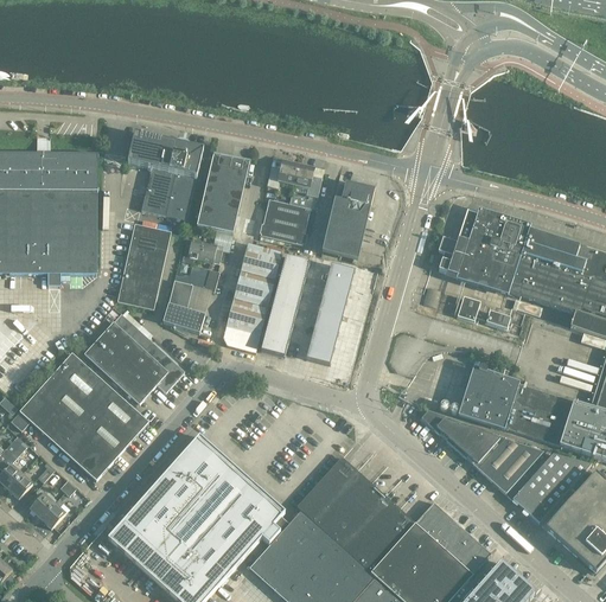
[(133,130),(128,152),(126,161),(150,166),(140,210),(152,212),(167,139),(133,130)]
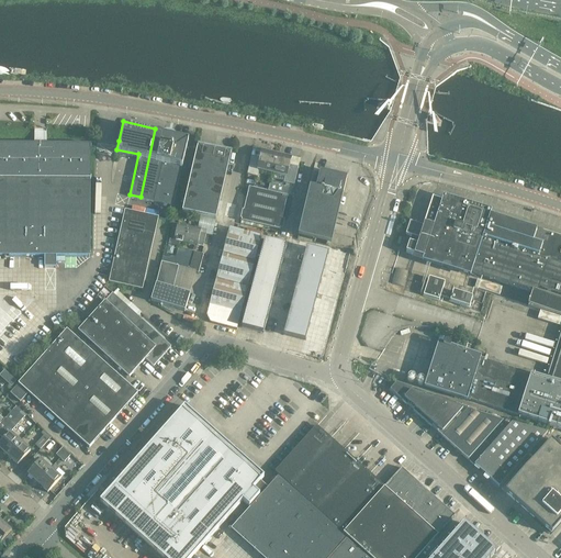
[(46,124),(34,124),(34,138),(46,138),(46,124)]
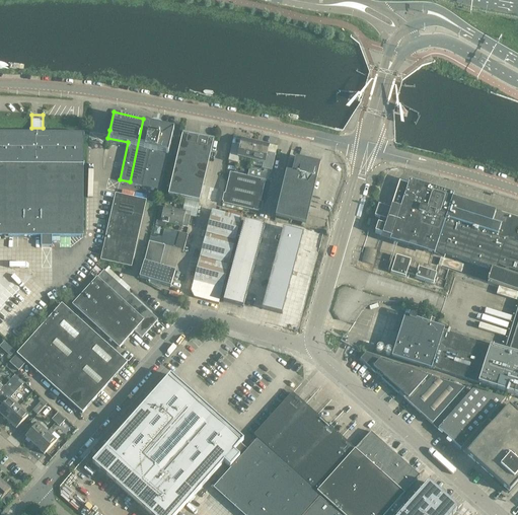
[(173,126),(143,119),(130,181),(139,182),(158,188),(166,151),(173,126)]
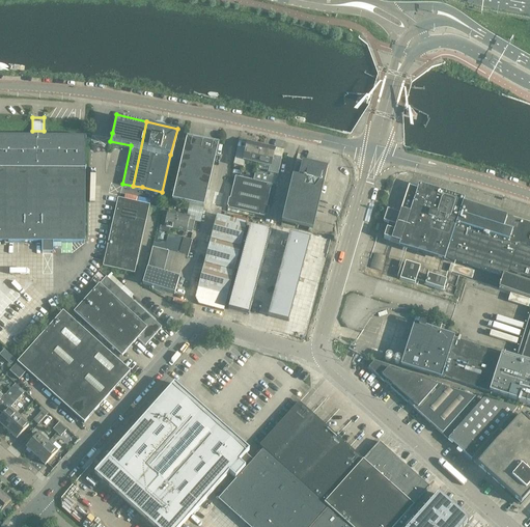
[(0,237),(40,238),(40,249),(52,249),(52,238),(83,238),(83,165),(84,165),(84,134),(0,133),(0,237)]
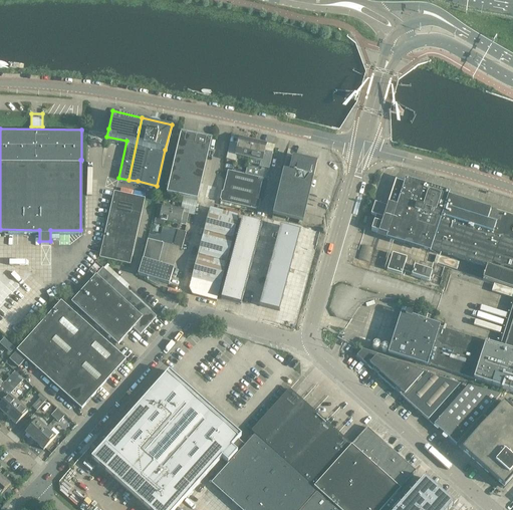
[(210,135),(180,129),(165,191),(196,197),(210,135)]
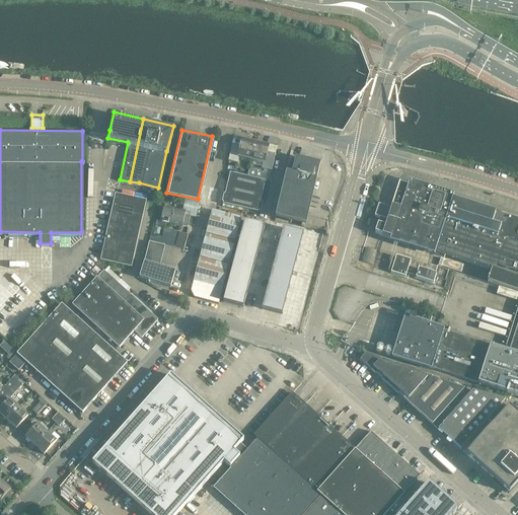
[(240,136),(240,137),(232,135),(227,158),(237,160),(238,154),(250,157),(254,139),(240,136)]
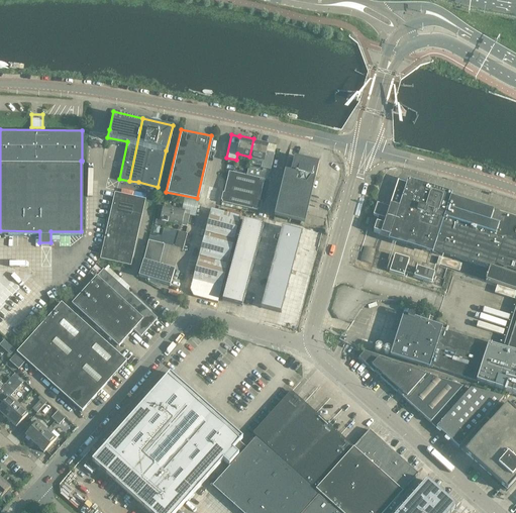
[(267,142),(253,138),(249,157),(261,159),(260,165),(270,168),(273,150),(266,148),(267,142)]
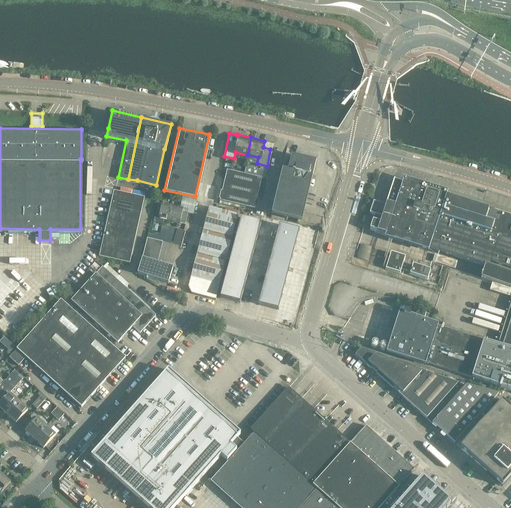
[(315,157),(290,151),(287,167),(281,165),(270,211),(300,218),(315,157)]
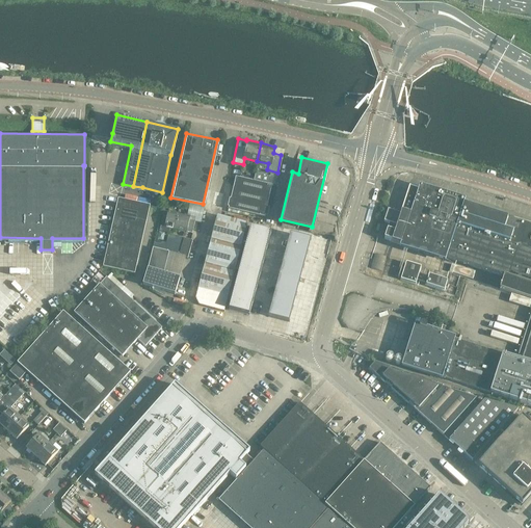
[(255,169),(240,166),(239,175),(253,178),(255,169)]
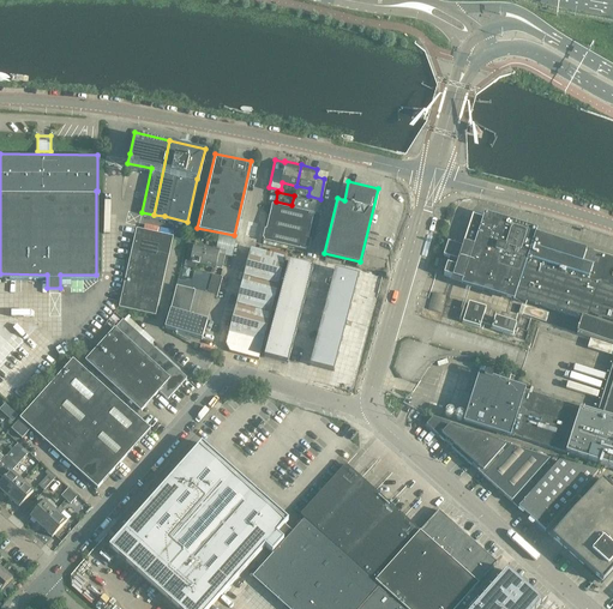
[(311,200),(294,196),(292,205),(310,209),(311,200)]
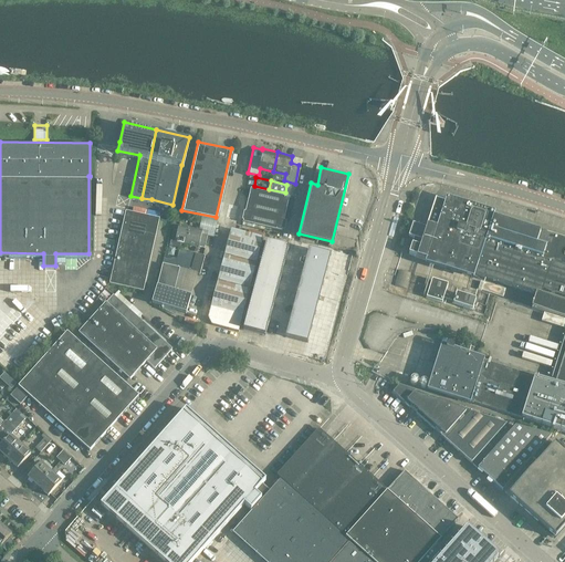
[(269,189),(254,186),(249,185),(241,219),(280,228),(288,194),(285,193),(269,189)]
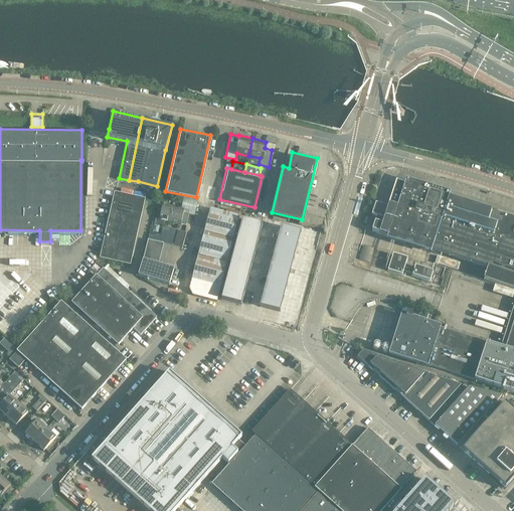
[(513,214),(448,193),(449,190),(422,182),(421,185),(404,180),(395,177),(387,203),(374,199),(370,211),(372,211),(383,215),(379,229),(379,230),(486,265),(483,277),(513,287),(513,313),(504,345),(485,339),(462,332),(448,327),(440,324),(411,316),(411,314),(412,312),(411,311),(409,310),(408,310),(406,311),(405,312),(399,331),(395,330),(388,352),(426,364),(427,363),(473,377),(513,389),(513,214)]
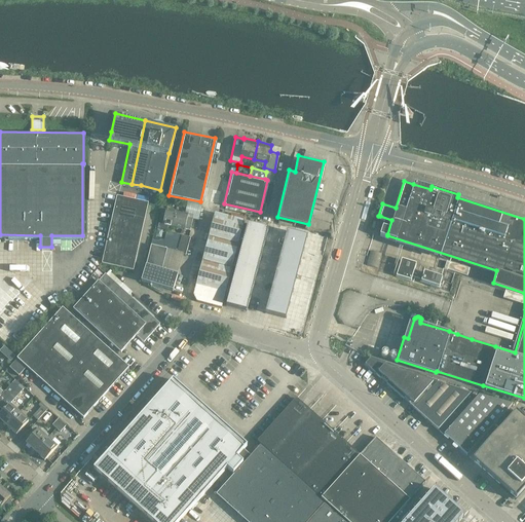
[(116,193),(102,261),(133,268),(147,200),(116,193)]
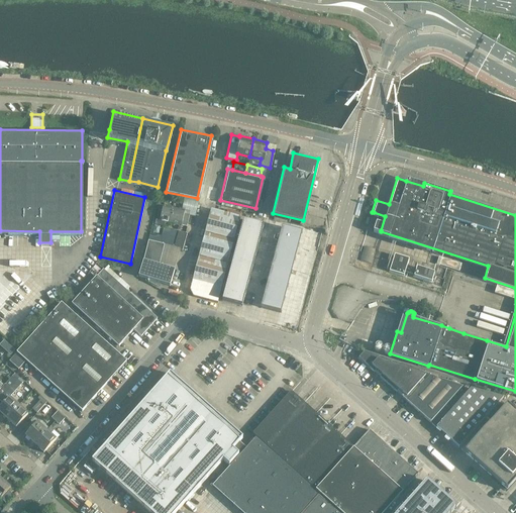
[(164,218),(170,220),(173,205),(163,203),(160,213),(158,213),(156,221),(163,223),(164,218)]
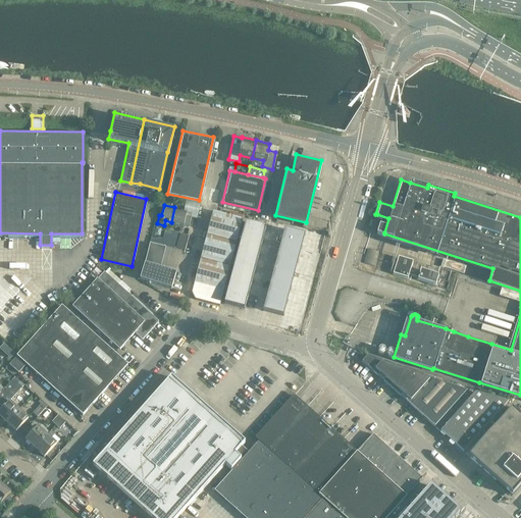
[(186,209),(174,207),(171,222),(187,225),(188,217),(184,216),(186,209)]
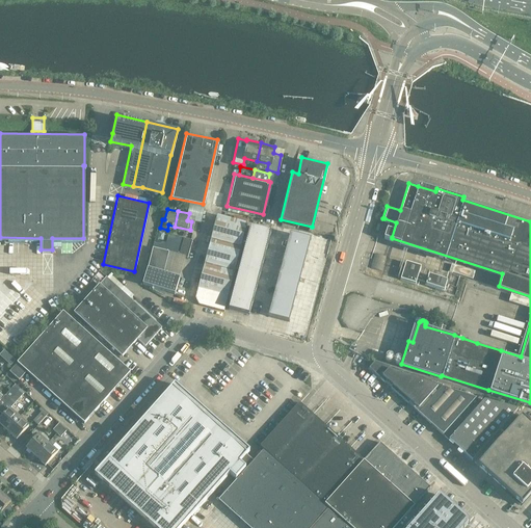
[(246,220),(216,212),(194,294),(197,300),(223,308),(246,220)]
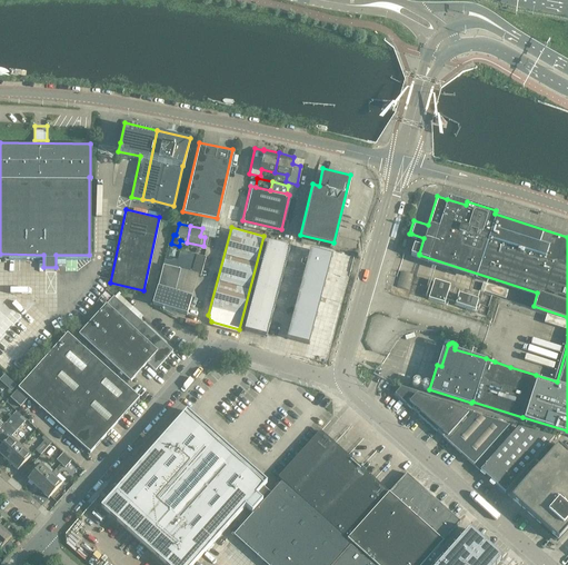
[(285,259),(289,245),(266,238),(262,254),(258,268),(255,283),(250,298),(247,313),(242,327),(266,334),(269,318),(273,304),(277,289),(281,274),(285,259)]
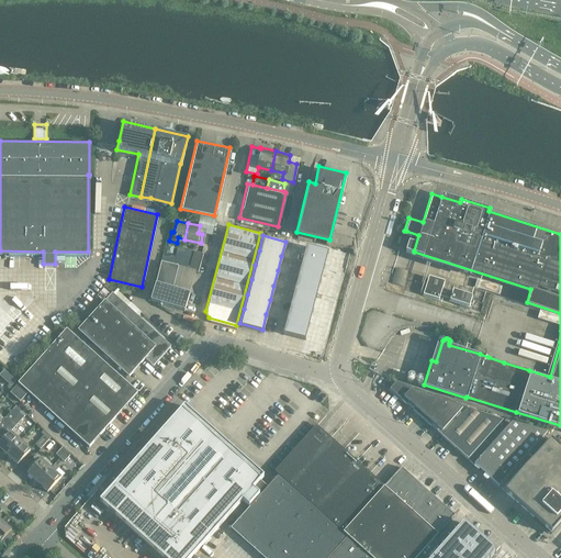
[(304,336),(327,248),(305,243),(282,331),(304,336)]
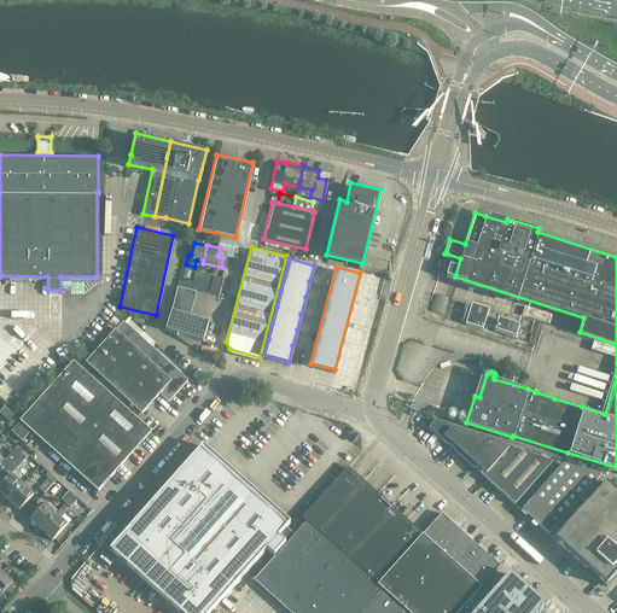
[(179,275),(176,284),(170,308),(164,327),(202,338),(208,320),(190,314),(195,296),(202,297),(207,295),(207,293),(216,296),(222,275),(213,273),(195,269),(192,279),(179,275)]
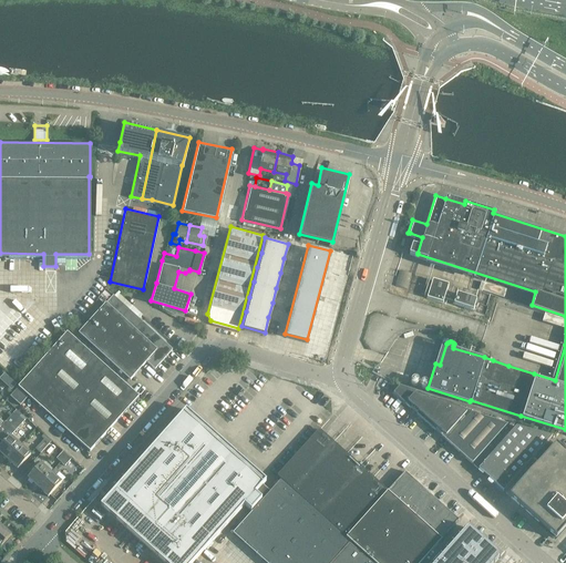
[(411,270),(399,266),(393,282),(405,286),(411,270)]
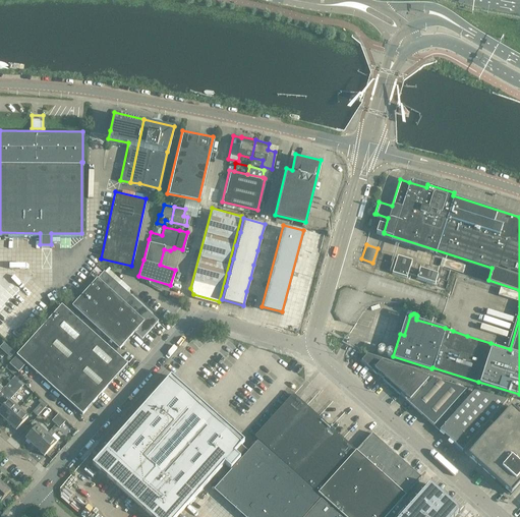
[(406,275),(406,274),(411,259),(397,253),(391,271),(406,275)]
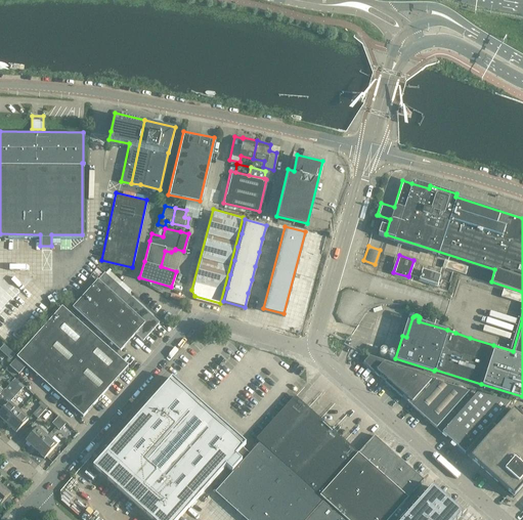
[(448,259),(447,266),(464,268),(465,261),(448,259)]
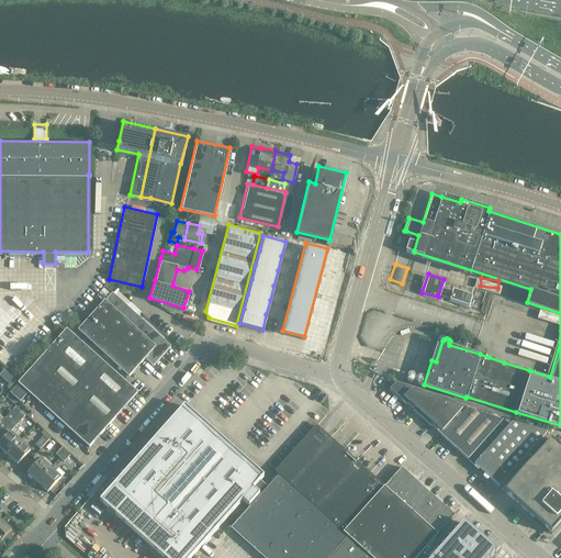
[(471,293),(452,287),(449,298),(468,303),(471,293)]
